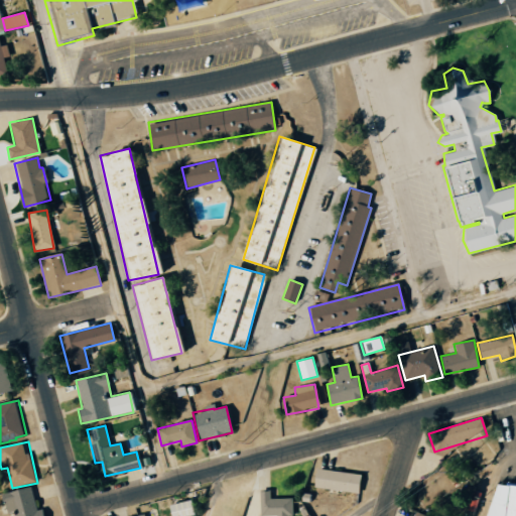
[(360,476),(315,468),(312,486),(357,494),(360,476)]
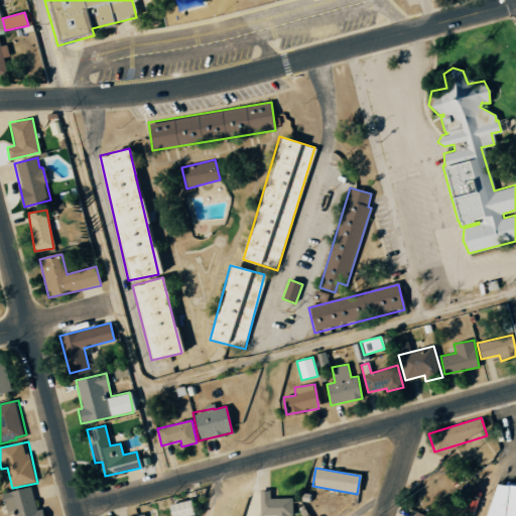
[(515,515),(515,485),(491,482),(486,515),(515,515)]
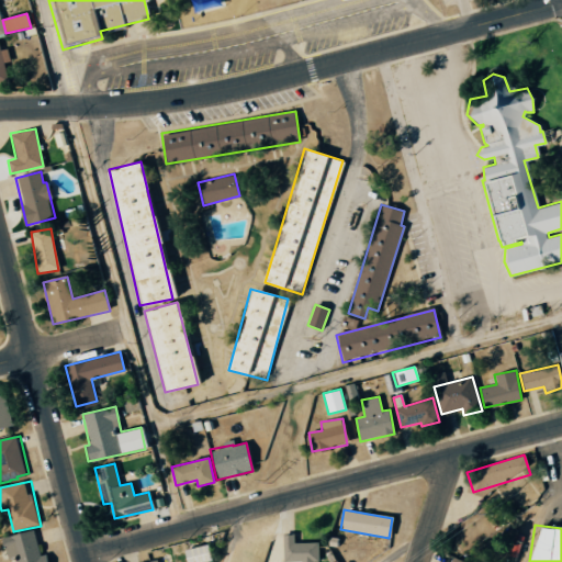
[(53,561),(54,561),(49,561),(44,561),(38,530),(7,537),(11,561),(20,560),(20,561),(53,561)]
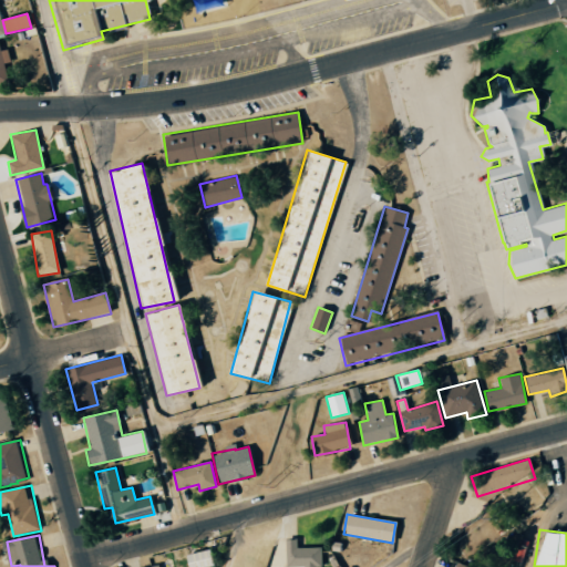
[(285,566),(319,566),(319,547),(296,547),(296,539),(285,539),(285,566)]
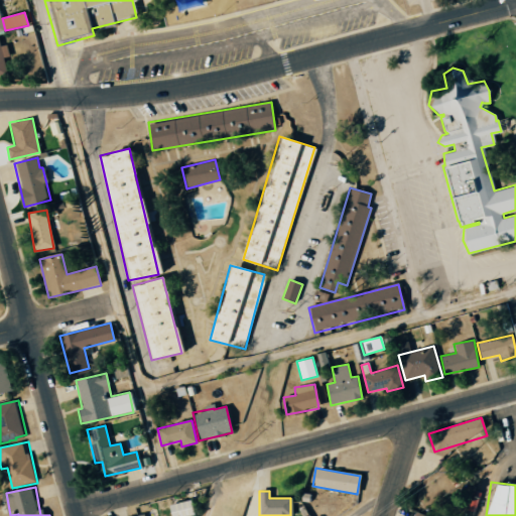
[(186,515),(192,515),(190,501),(168,503),(169,515),(186,515)]
